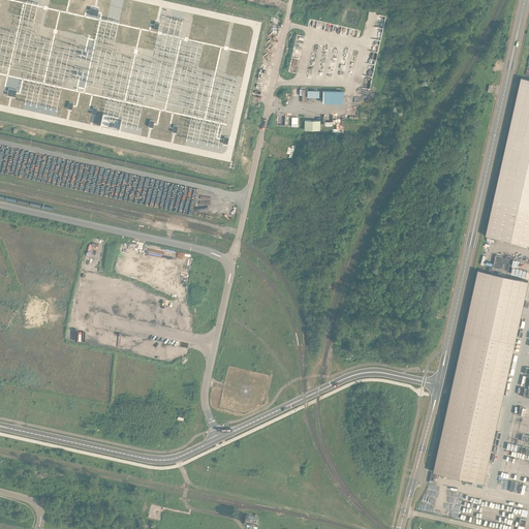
[(521,76),(485,235),(487,235),(528,244),(528,79),(526,78),(521,76)]
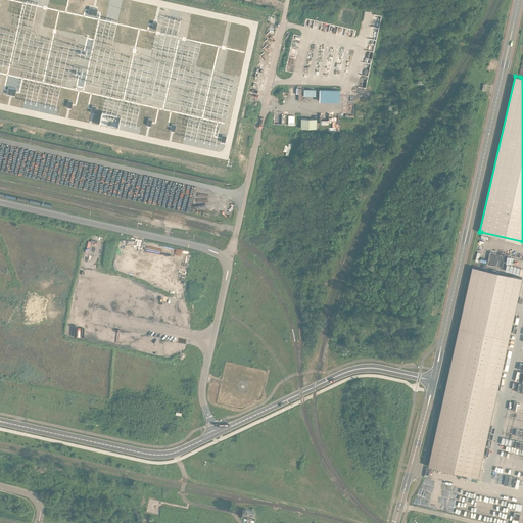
[(316,96),(316,89),(296,88),(296,94),(297,94),(297,99),(303,100),(303,95),(316,96)]
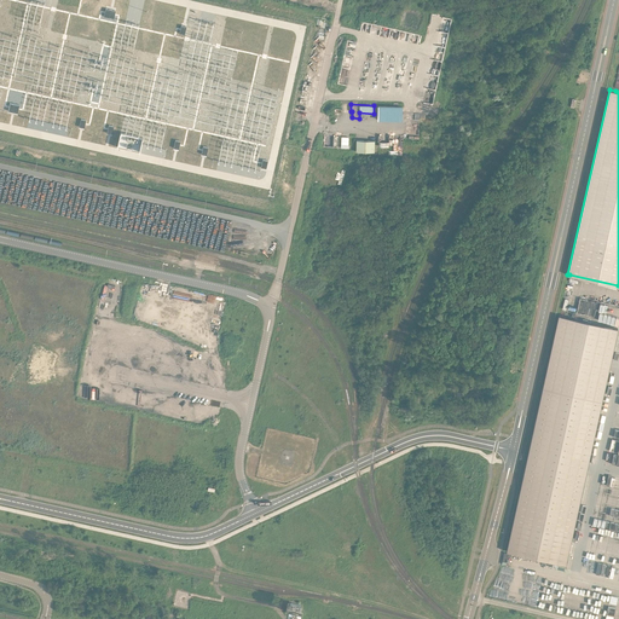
[(379,105),(377,120),(403,120),(403,105),(379,105)]
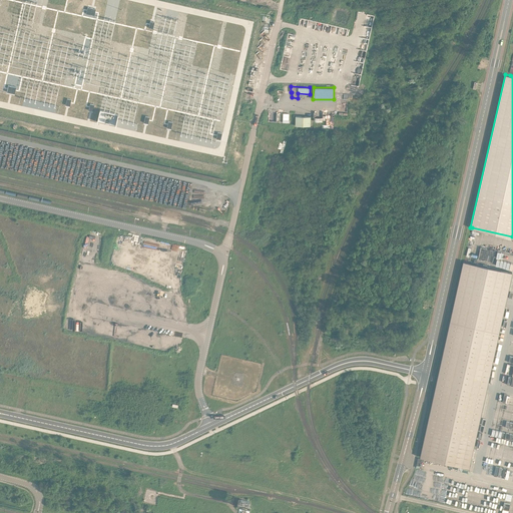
[(100,109),(97,121),(116,125),(118,113),(100,109)]
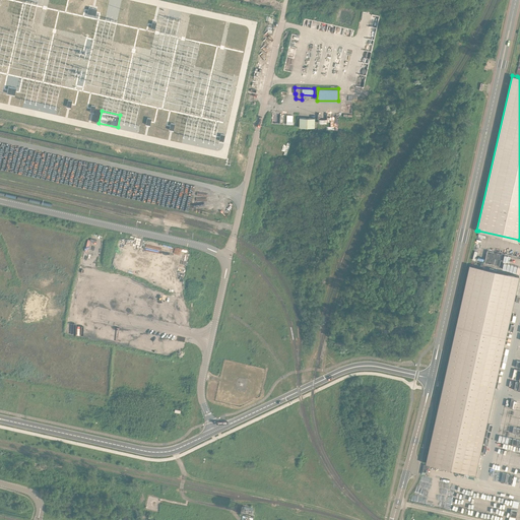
[(318,113),(318,122),(327,122),(327,113),(318,113)]
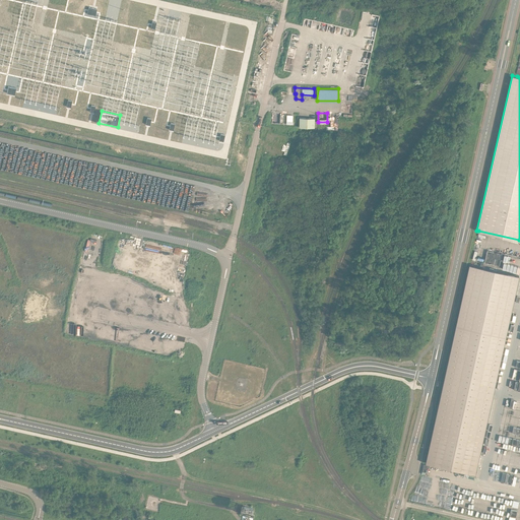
[(314,128),(315,118),(300,118),(299,127),(314,128)]
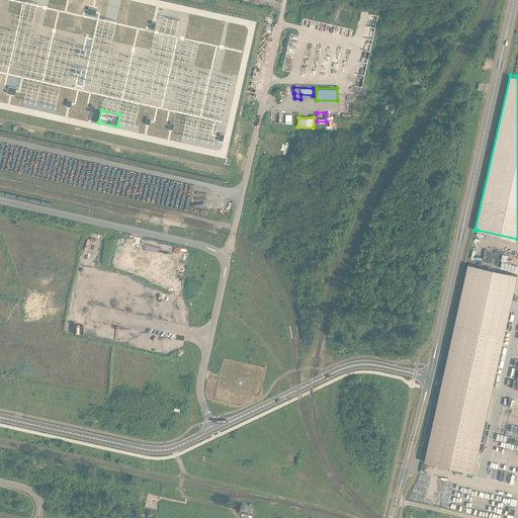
[(500,253),(485,250),(483,261),(497,265),(500,253)]
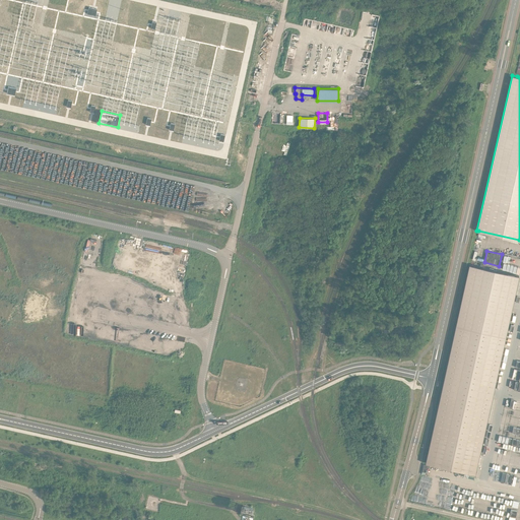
[(519,258),(503,255),(501,266),(515,269),(515,271),(519,271),(519,258)]
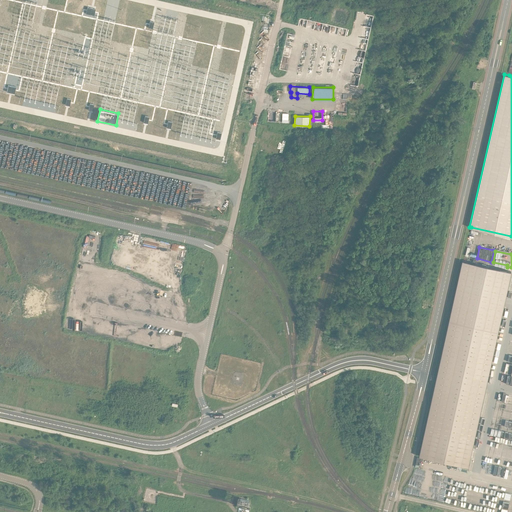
[(462,261),(419,456),(468,467),(470,458),(471,450),(485,390),(486,382),(503,305),(505,297),(511,271),(463,261),(462,261)]
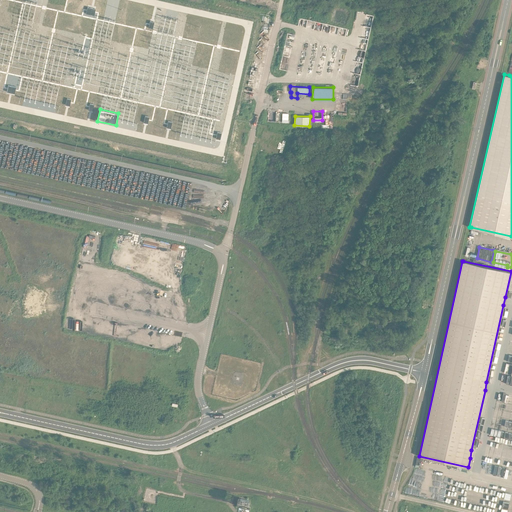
[(248,503),(249,501),(240,499),(238,506),(247,508),(248,505),(248,503)]
